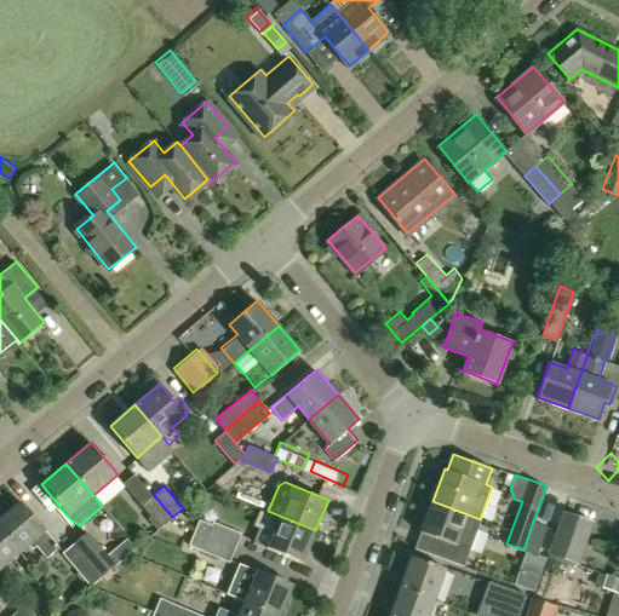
[(193,502),(202,514),(215,505),(211,500),(216,496),(210,489),(193,502)]
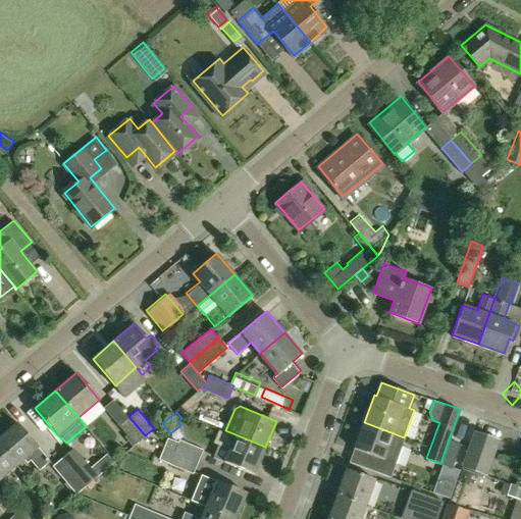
[(119,424),(136,444),(145,435),(128,416),(119,424)]
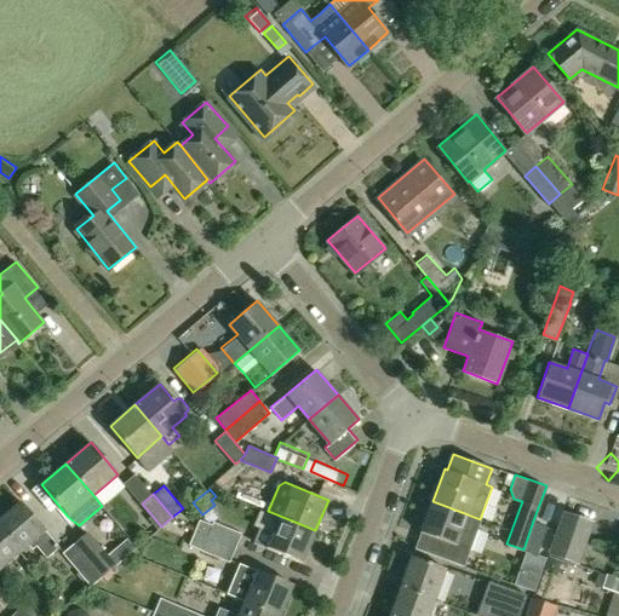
[(21,501),(0,517),(0,528),(19,551),(28,543),(32,547),(36,545),(46,556),(58,546),(45,530),(21,501)]
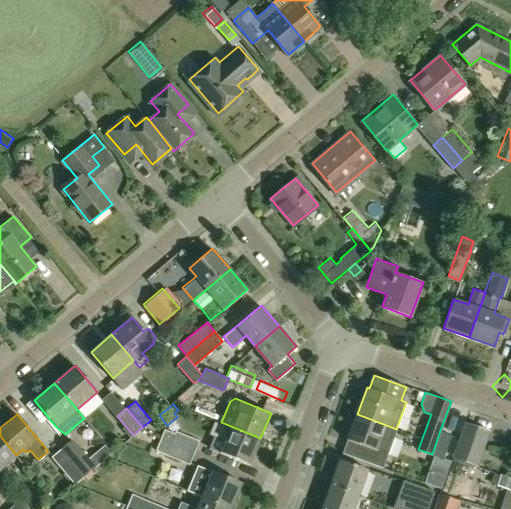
[(396,429),(386,425),(357,414),(342,452),(382,467),(396,429)]
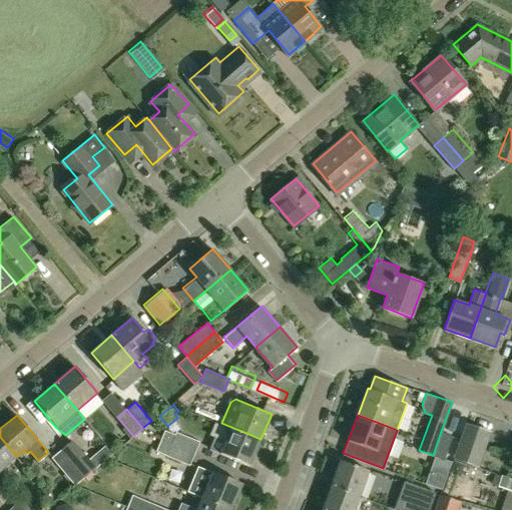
[(250,465),(261,439),(221,423),(220,424),(230,429),(225,441),(214,437),(209,448),(221,452),(221,453),(250,465)]
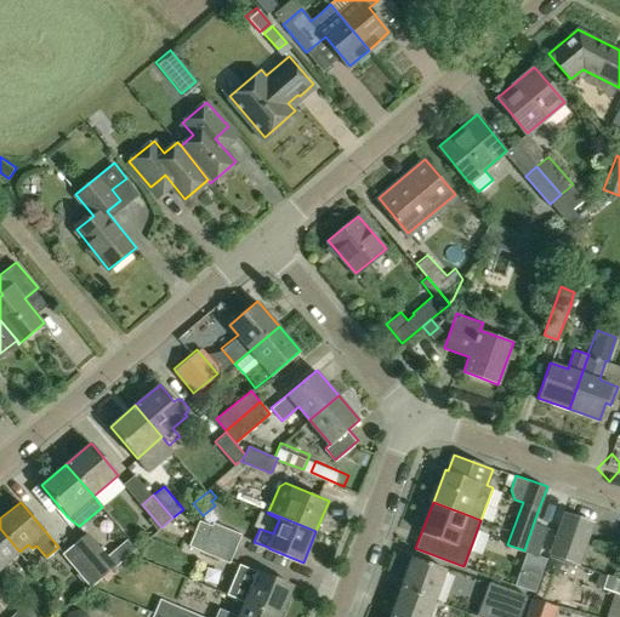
[(581,541),(587,520),(563,513),(549,554),(567,560),(575,538),(581,541)]
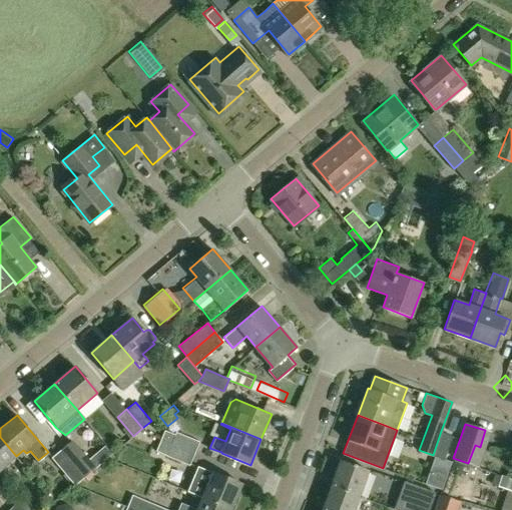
[(161,437),(194,453),(199,440),(176,431),(175,434),(165,430),(161,437)]
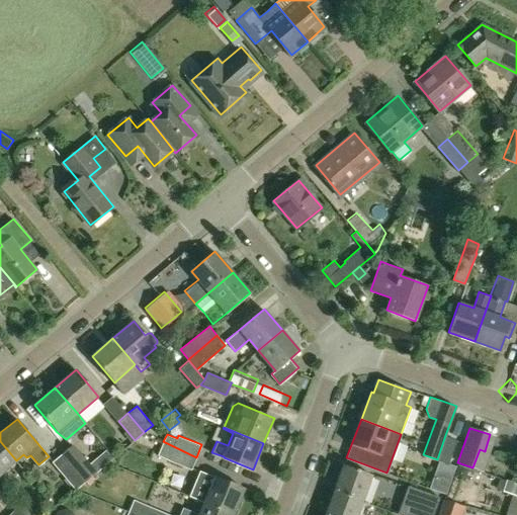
[(445,435),(437,459),(448,463),(456,439),(445,435)]
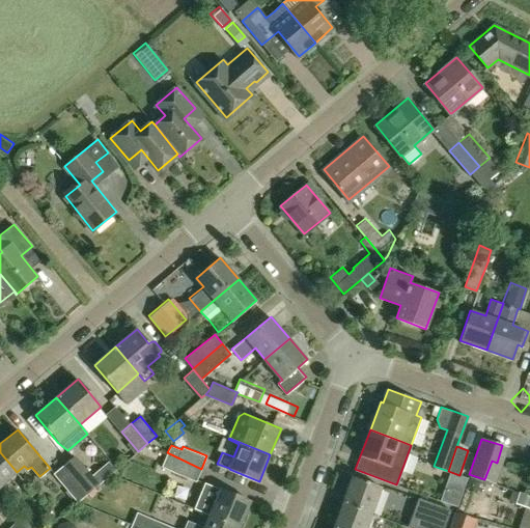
[(0,485),(17,472),(0,452),(0,485)]
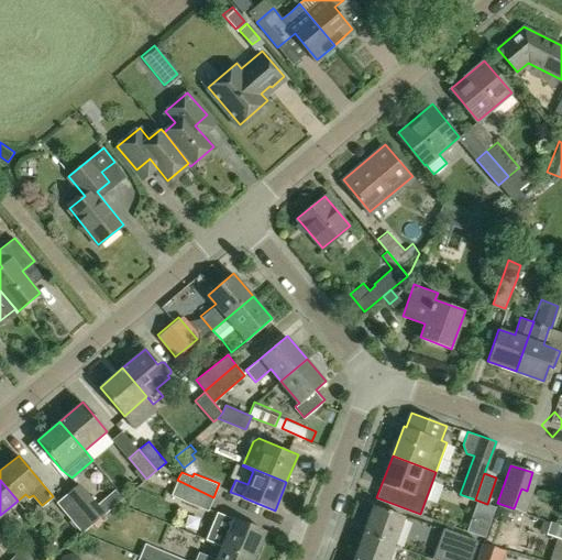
[(208,509),(213,497),(177,480),(172,494),(208,509)]
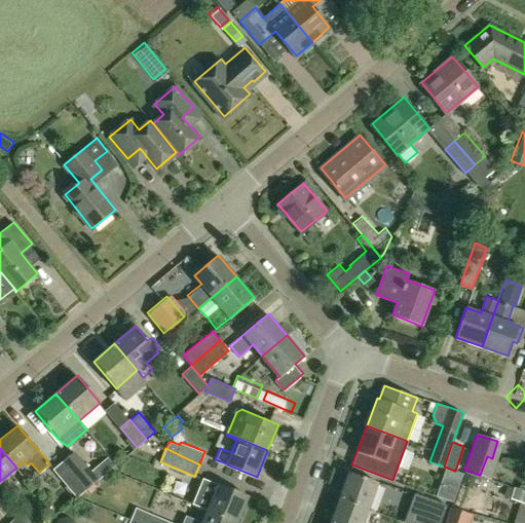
[(73,450),(63,459),(71,469),(86,487),(106,473),(99,463),(90,470),(73,450)]
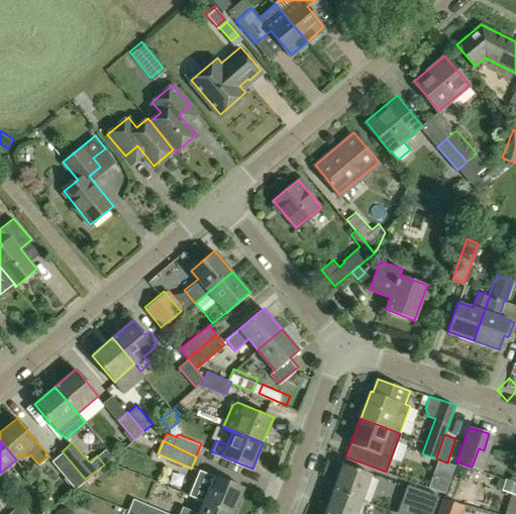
[(75,487),(85,479),(70,460),(62,451),(53,459),(75,487)]
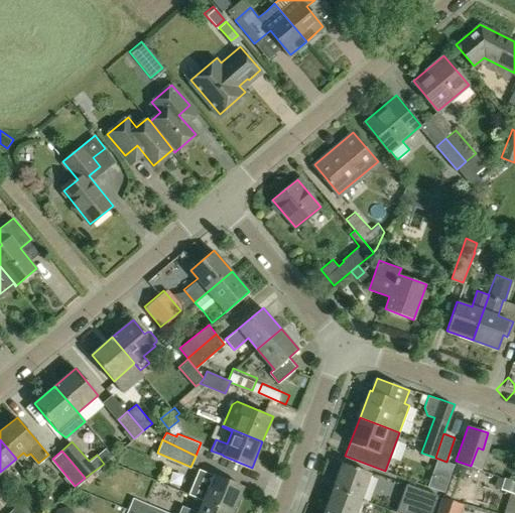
[(343,463),(334,488),(361,498),(370,473),(343,463)]
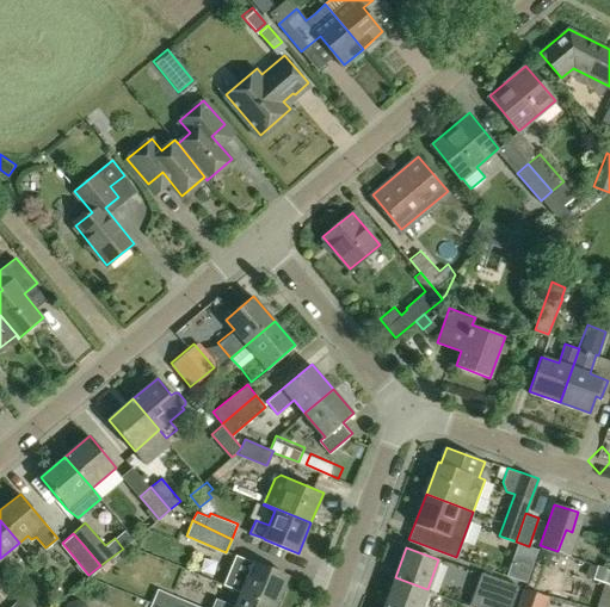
[(552,552),(538,547),(534,561),(541,563),(548,561),(552,552)]
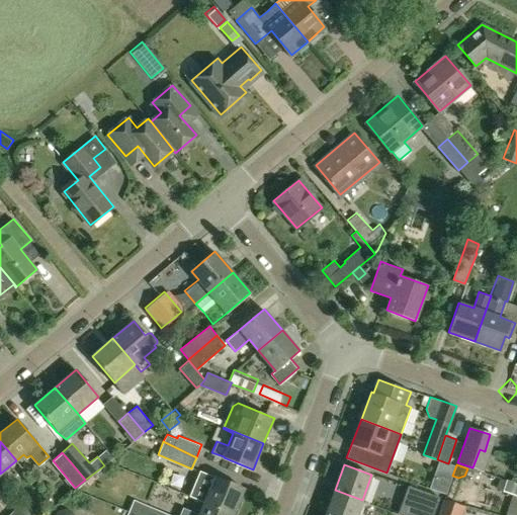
[(189,495),(204,502),(204,501),(234,513),(244,488),(216,476),(214,477),(199,470),(189,495)]
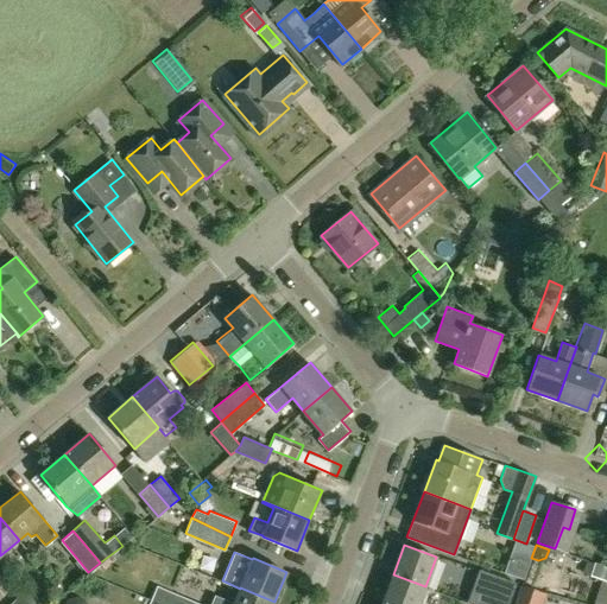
[(606,565),(594,561),(586,586),(606,592),(606,565)]
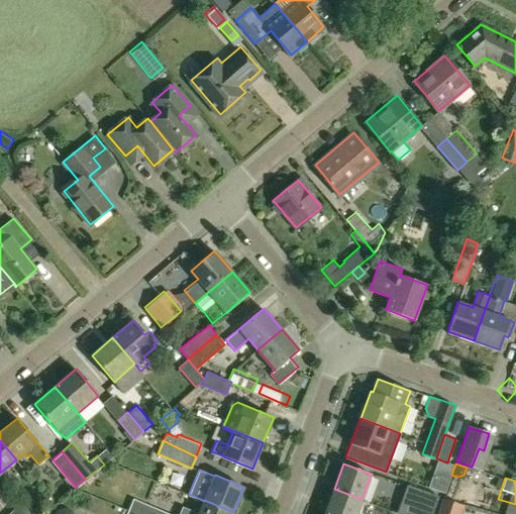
[(403,513),(430,513),(437,496),(405,485),(396,511),(403,513)]
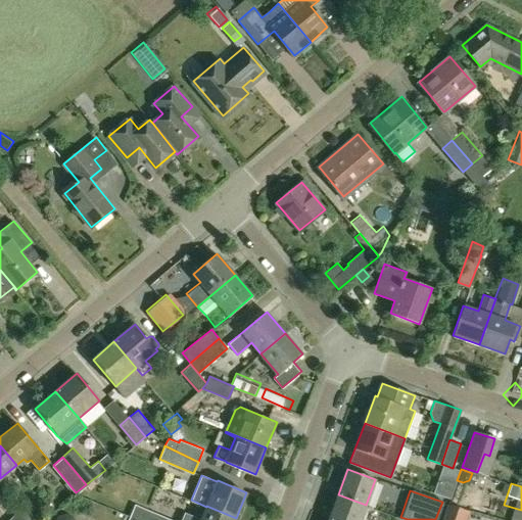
[(360,519),(366,505),(338,494),(329,519),(330,519),(360,519)]
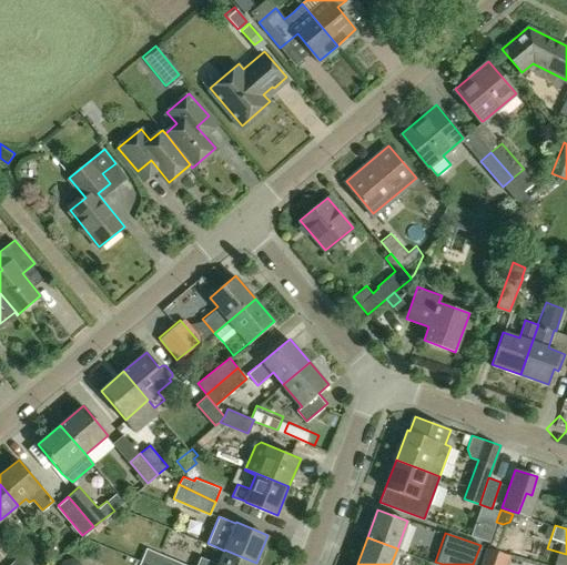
[(188,564),(190,561),(173,553),(171,557),(147,546),(144,550),(138,546),(133,555),(154,564),(188,564)]
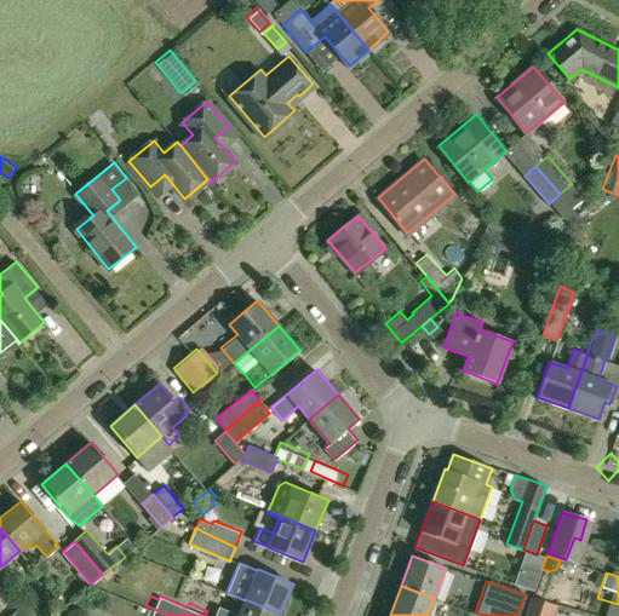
[(551,615),(556,605),(528,597),(522,615),(551,615)]
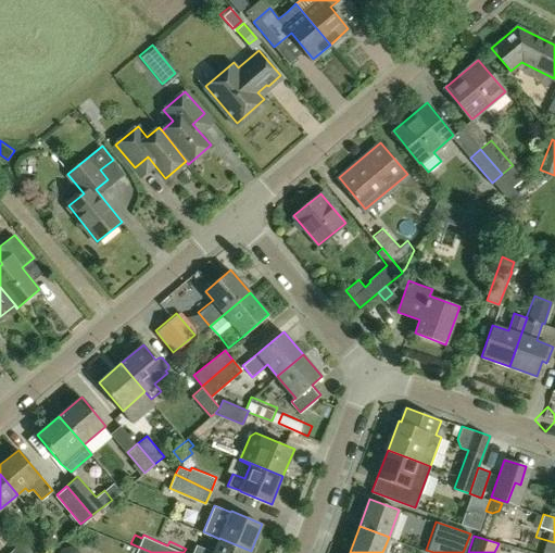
[(40,552),(24,537),(14,548),(19,552),(40,552)]
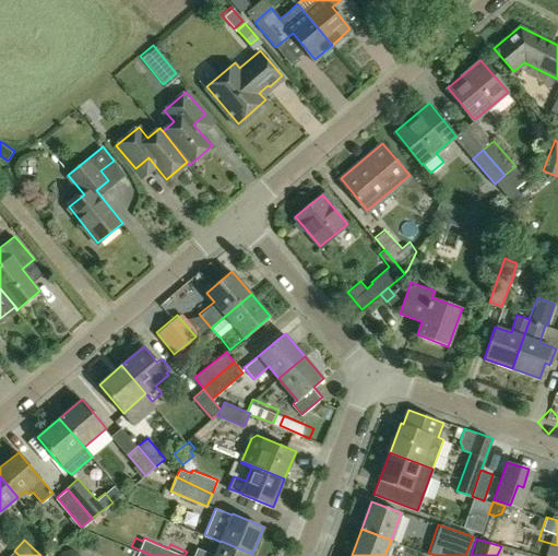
[(221,541),(221,542),(215,555),(198,547),(193,555),(251,555),(252,554),(221,541)]
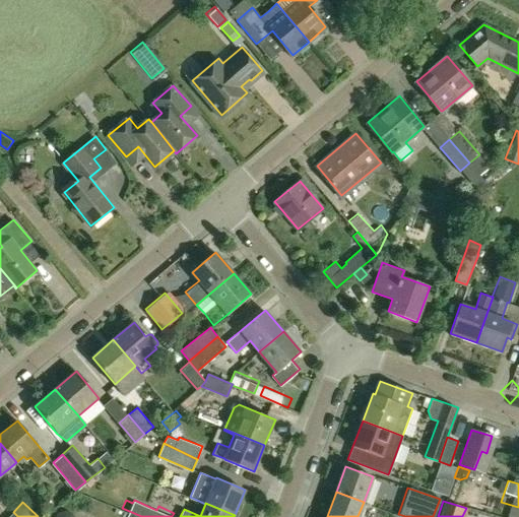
[(52,516),(71,516),(70,511),(62,508),(55,511),(52,516)]
